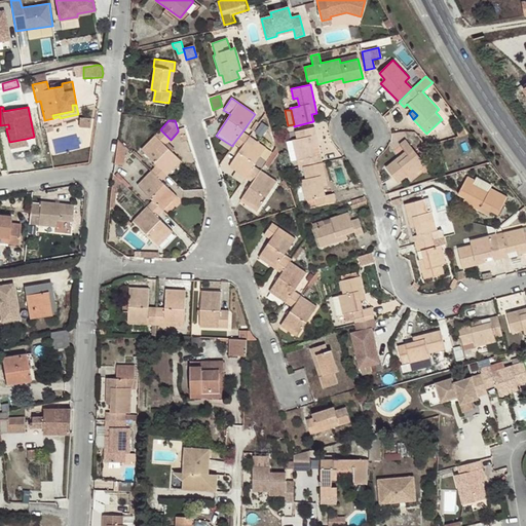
[(302,158),(303,165),(323,161),(314,126),(295,130),(297,138),(293,139),(297,159),(302,158)]
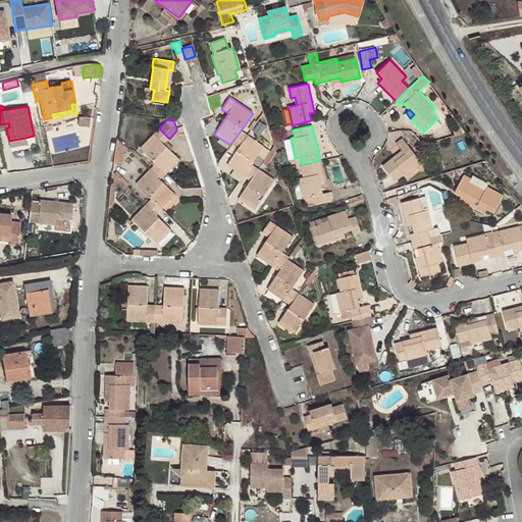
[(140,148),(156,163),(163,170),(176,156),(163,144),(169,139),(159,128),(140,148)]
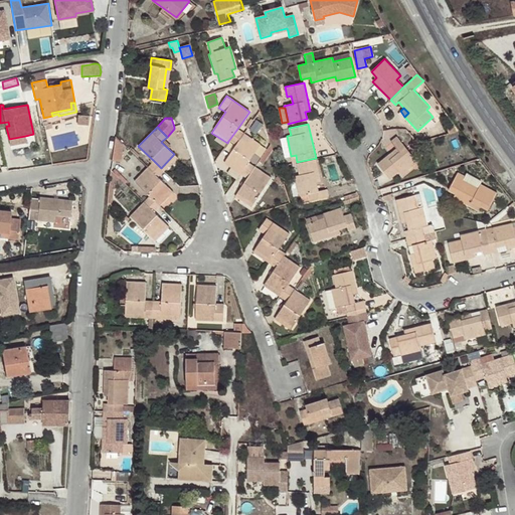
[(244,134),(237,129),(228,141),(236,146),(226,160),(242,171),(248,162),(261,144),(244,134)]
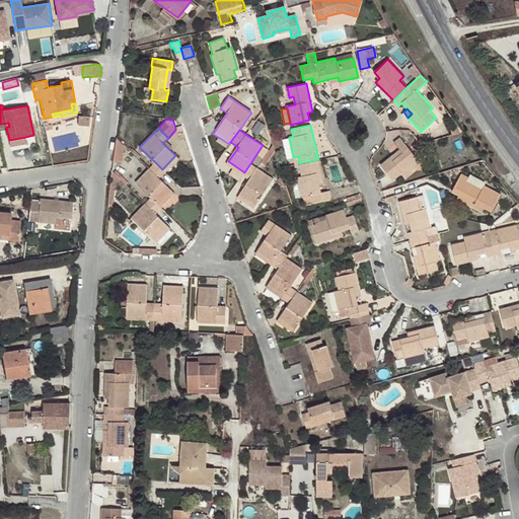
[(26,142),(25,137),(9,140),(10,146),(26,142)]
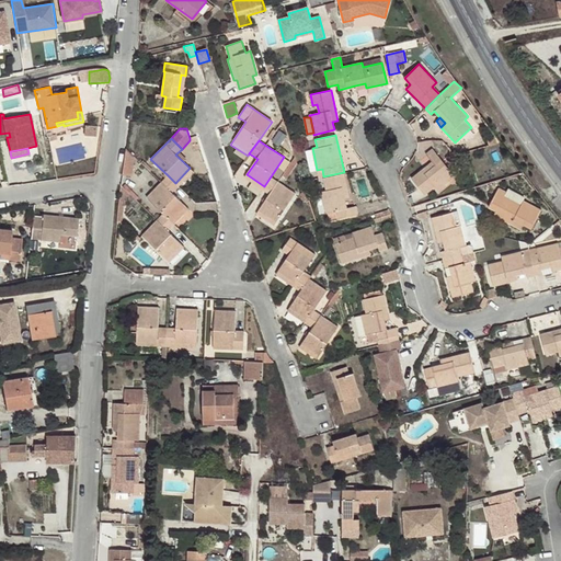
[(134,156),(126,148),(122,174),(132,175),(134,156)]
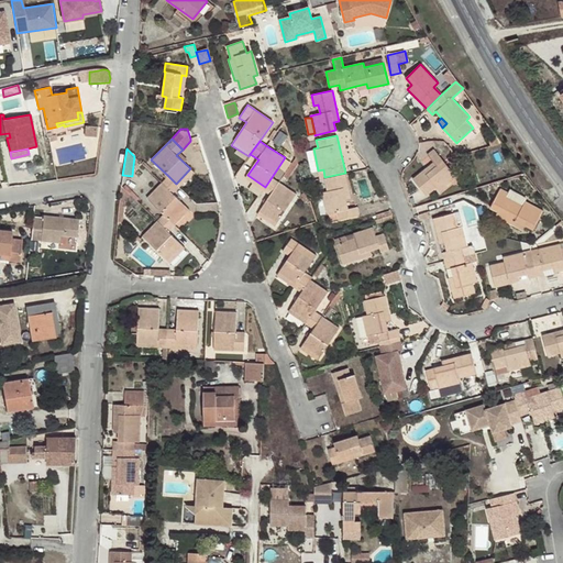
[(433,169),(429,165),(412,179),(427,196),(437,187),(440,190),(456,177),(434,148),(428,155),(433,163),(437,166),(433,169)]
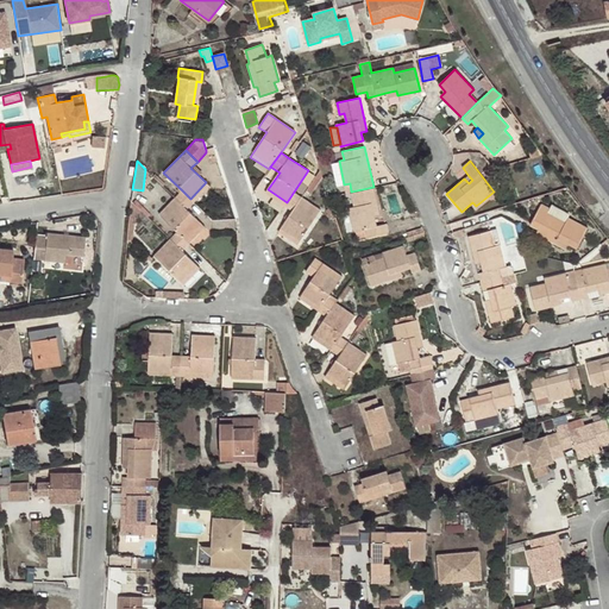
[(318,182),(314,179),(307,190),(311,193),(318,182)]
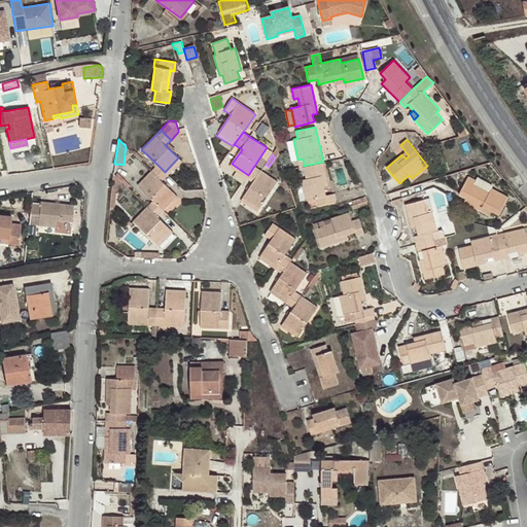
[(178,157),(165,172),(167,175),(168,175),(181,161),(178,157)]
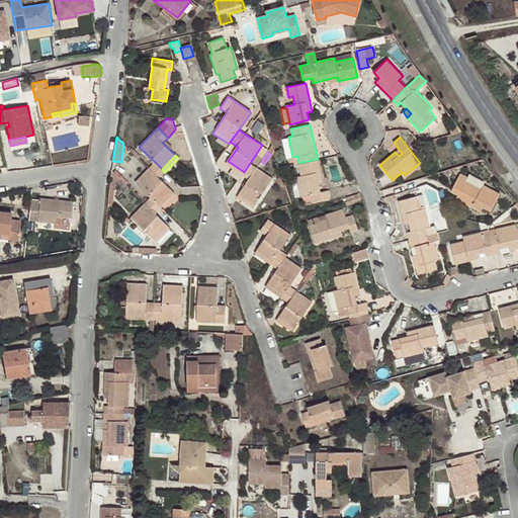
[(318,159),(298,163),(303,176),(297,177),(301,196),(311,194),(313,202),(331,198),(329,189),(321,191),(319,183),(318,178),(322,178),(318,159)]
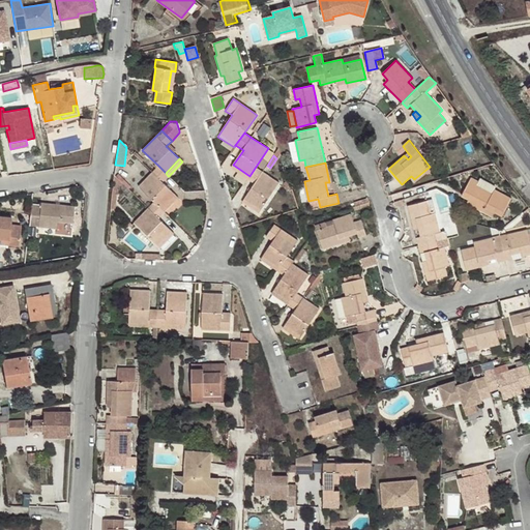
[(249,176),(233,165),(231,168),(247,178),(249,176)]
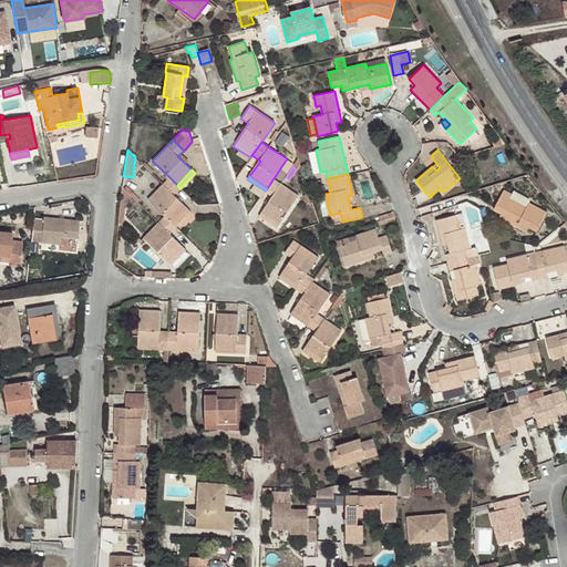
[(177,185),(169,177),(163,184),(147,199),(165,216),(173,224),(188,208),(174,195),(181,188),(179,188),(177,185)]
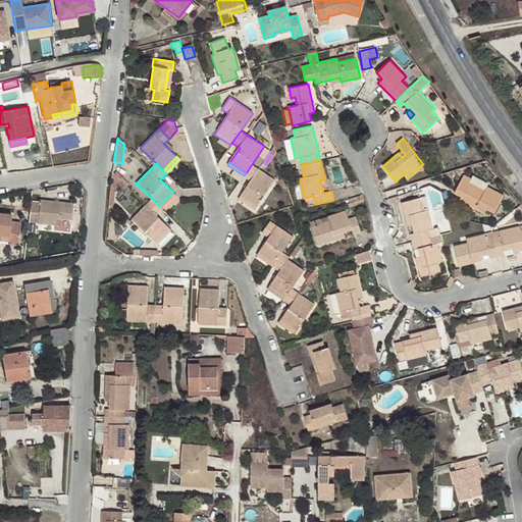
[(258,169),(252,164),(246,173),(244,175),(251,180),(240,197),(256,207),(274,180),(258,169)]
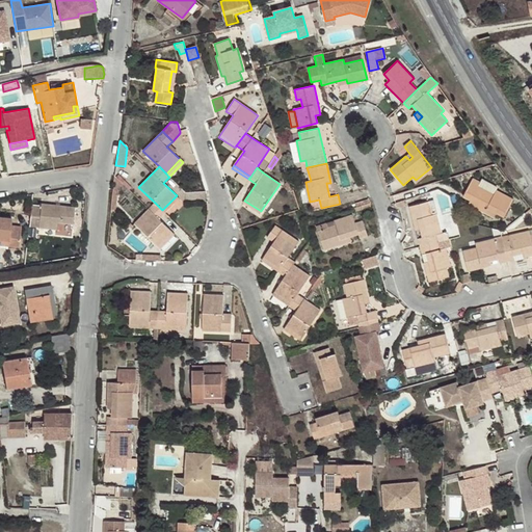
[(472,178),(463,196),(470,200),(468,204),(494,217),(496,212),(504,217),(512,200),(496,191),(497,189),(480,180),(480,182),(472,178)]
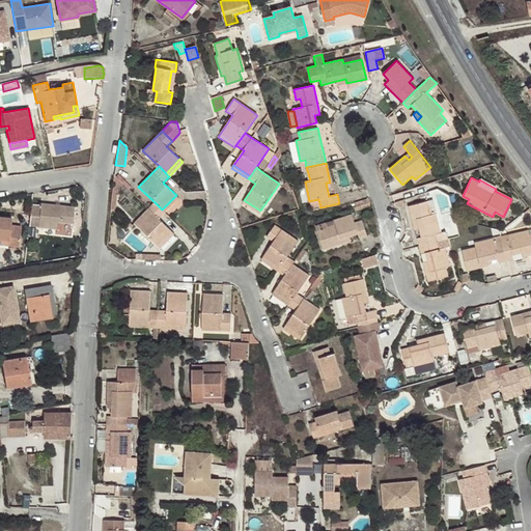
[(178,198),(176,195),(162,210),(164,213),(165,213),(178,198)]
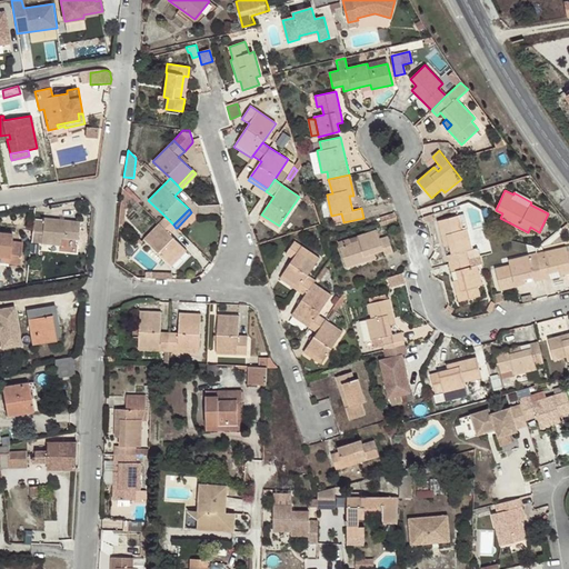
[(279,226),(261,215),(259,217),(277,229),(279,226)]
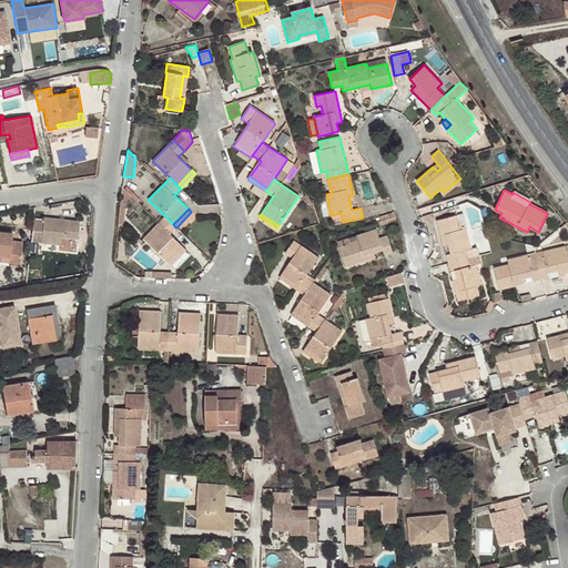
[(173,224),(165,216),(159,223),(144,239),(169,262),(183,247),(170,234),(176,227),(175,227),(173,224)]
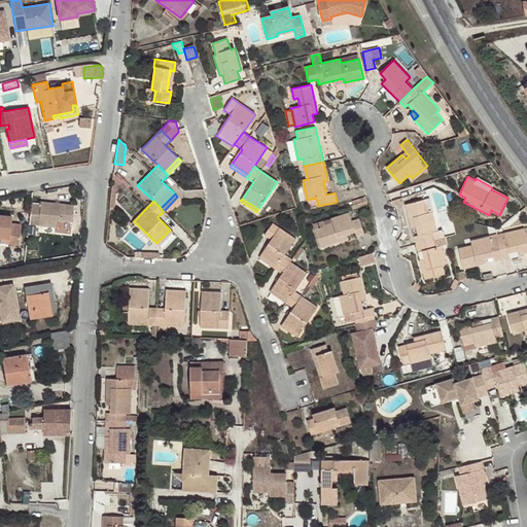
[(416,245),(446,237),(444,227),(436,230),(432,213),(428,214),(424,201),(406,205),(412,227),(416,226),(418,235),(414,236),(416,245)]
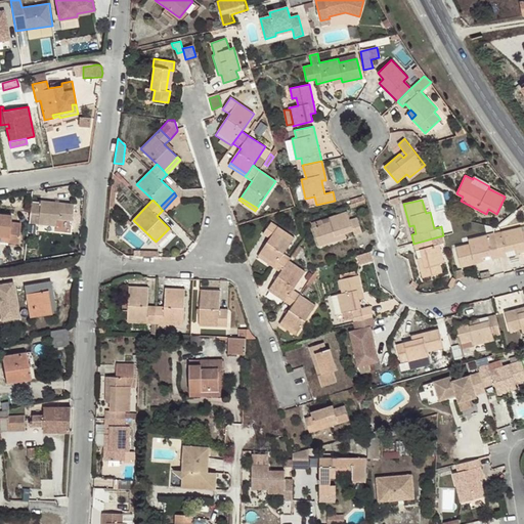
[(40,203),(31,202),(29,223),(54,226),(55,219),(61,220),(72,221),(74,204),(62,203),(52,202),(40,201),(40,203)]
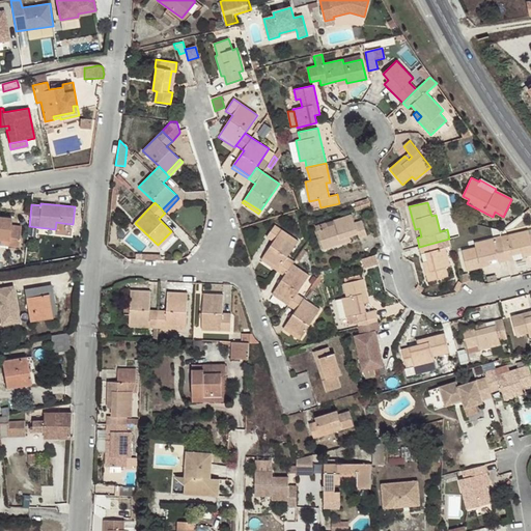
[(323,249),(345,242),(343,238),(348,235),(358,233),(359,238),(366,235),(362,220),(355,223),(352,215),(315,226),(323,249)]
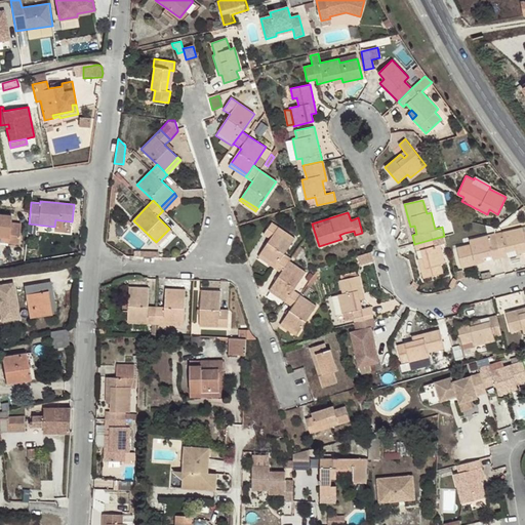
[(0,241),(8,243),(18,244),(21,227),(10,226),(10,223),(11,215),(0,213),(0,241)]
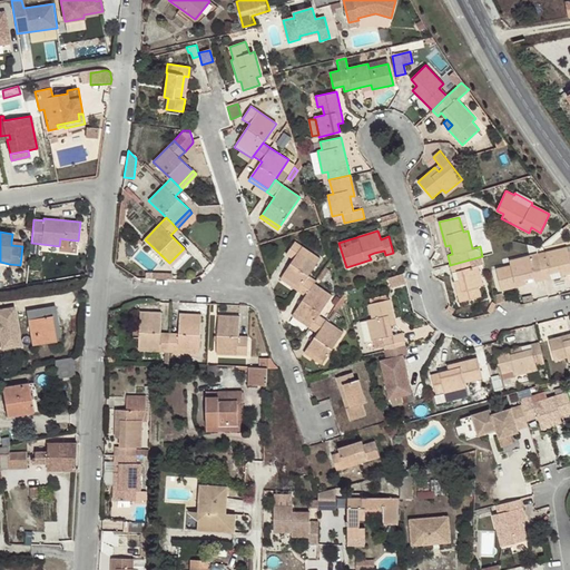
[(306,278),(308,275),(321,258),(295,242),(286,255),(293,259),(282,275),(300,287),(306,278)]
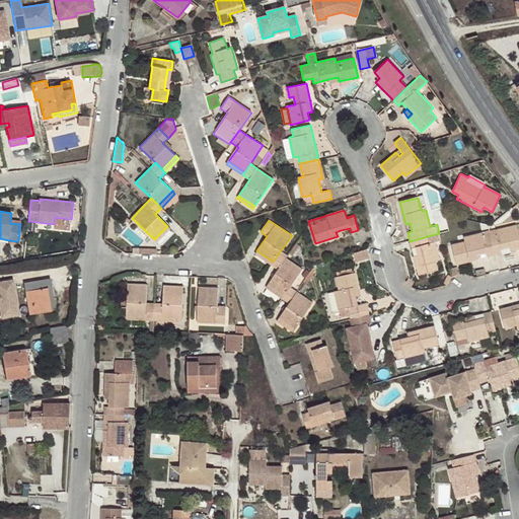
[(518,224),(489,231),(495,255),(518,249),(518,224)]
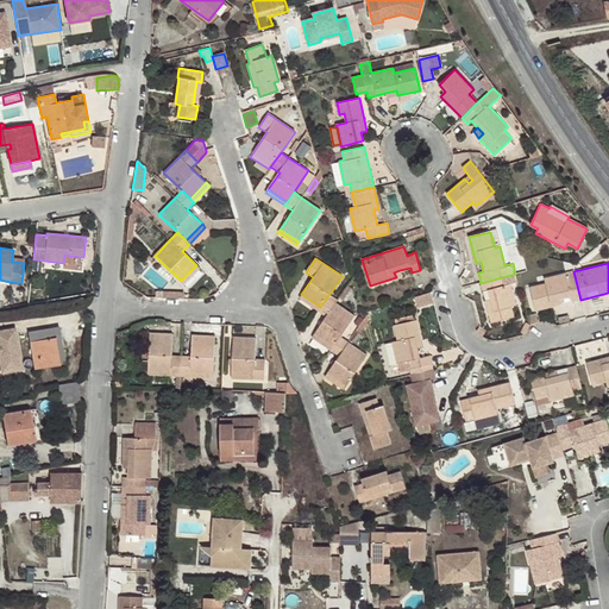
[(200,268),(196,265),(181,281),(183,284),(200,268)]
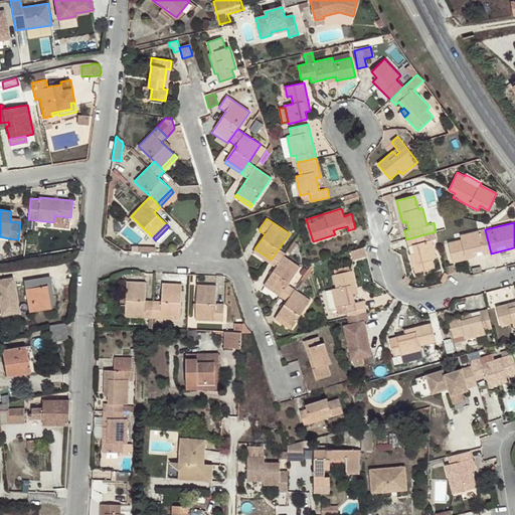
[(453,263),(470,259),(469,253),(475,252),(483,250),(484,254),(491,253),(485,229),(460,235),(461,240),(448,243),(453,263)]
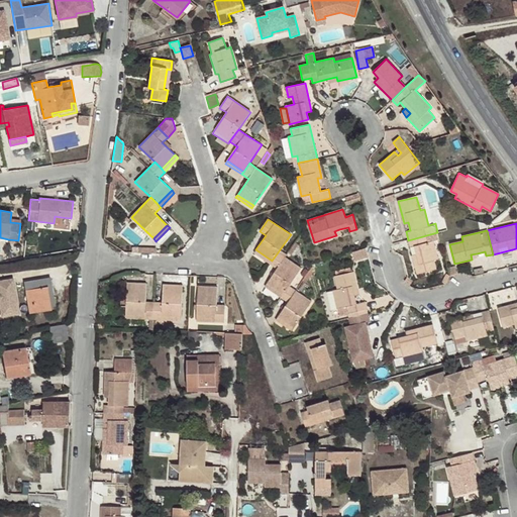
[(437,232),(408,240),(410,246),(415,245),(417,253),(418,260),(414,261),(417,274),(436,270),(434,261),(438,259),(433,240),(438,239),(437,232)]
